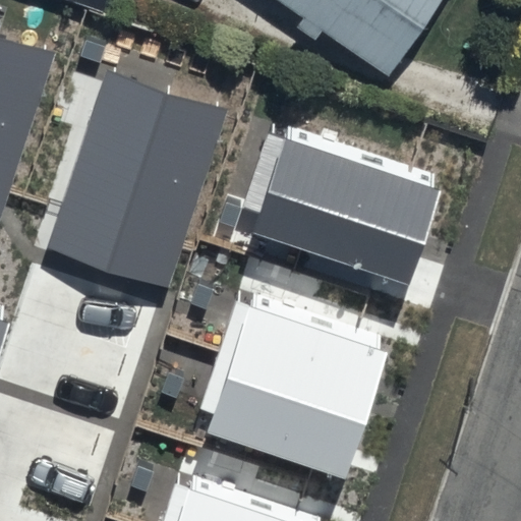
[(322,0),(392,47),(423,0),(322,0)]
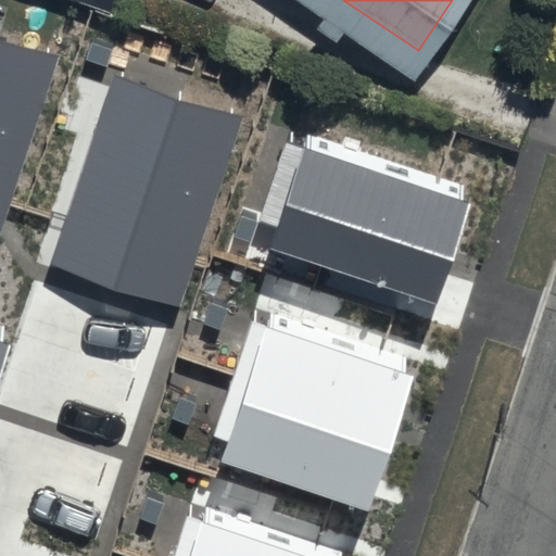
[(0,241),(61,55),(0,35),(0,241)]
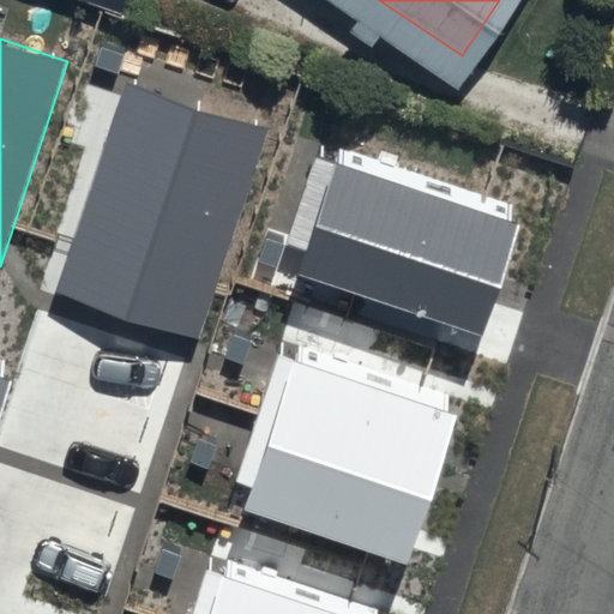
[(200,338),(268,127),(124,80),(55,292),(200,338)]
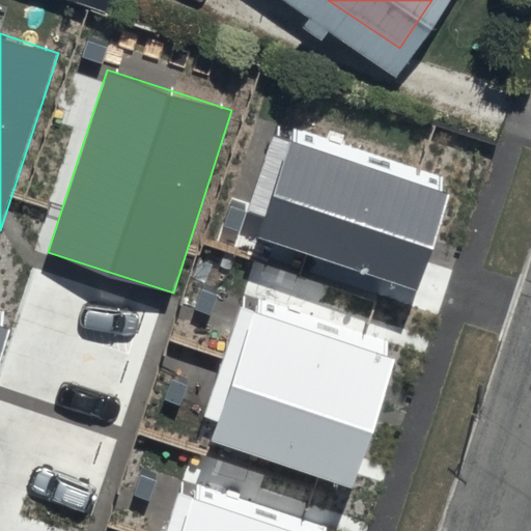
[(416,290),(448,193),(291,143),(260,240),(416,290)]
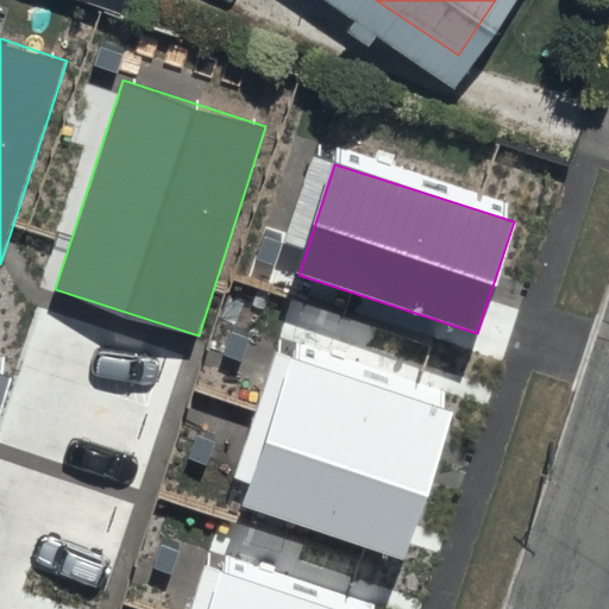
[(452,410),(292,357),(240,508),(402,562),(452,410)]
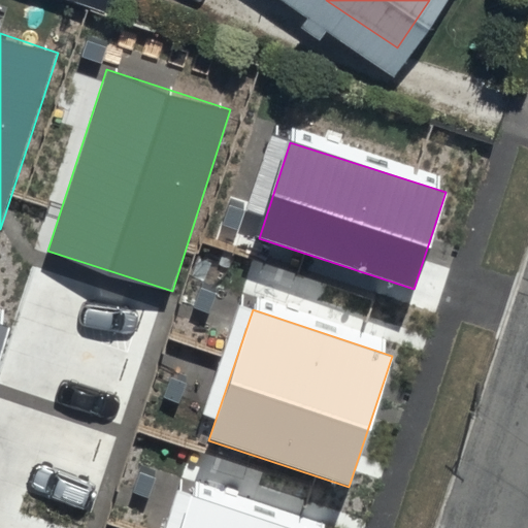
[(0,354),(10,322),(0,319),(0,354)]
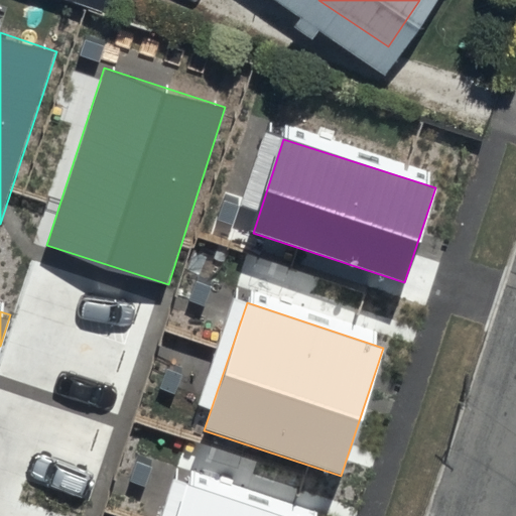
[(297,515),(188,479),(175,515),(297,515)]
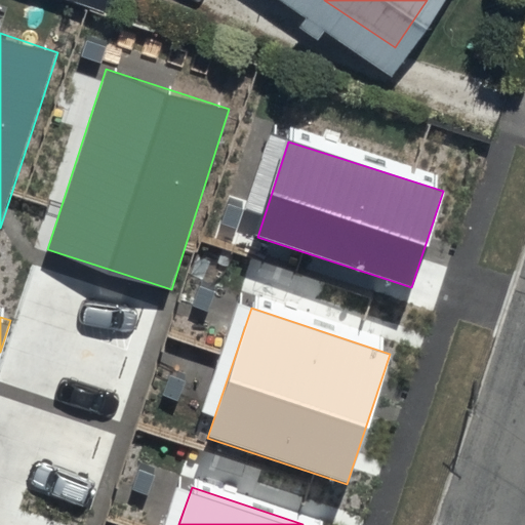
All buildings are outlined.
